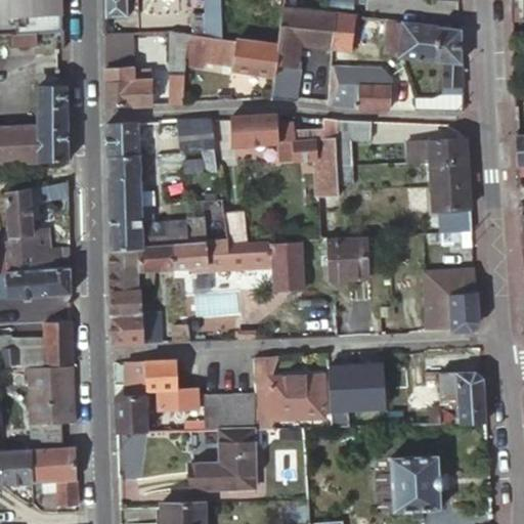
[(56,0),(22,0),(24,31),(57,30),(56,0)]
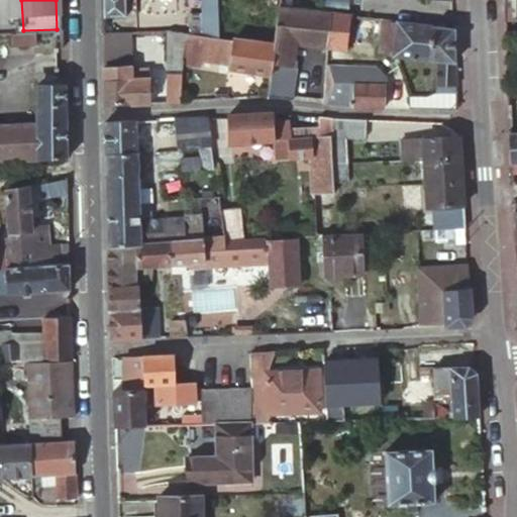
[(102,0),(103,17),(125,17),(125,16),(131,16),(131,9),(126,9),(125,0),(202,0),(204,34),(220,35),(218,0),(102,0)]
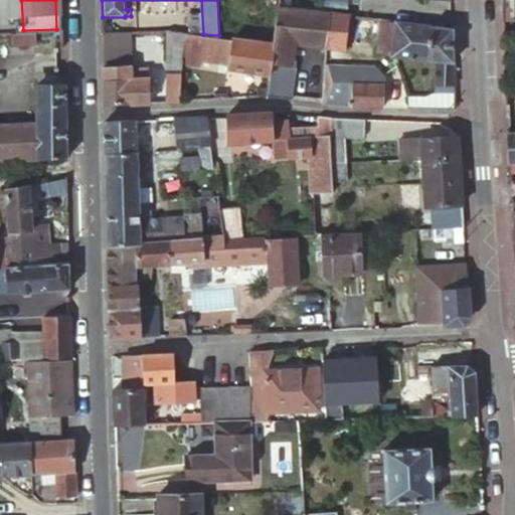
[(322,0),(322,11),(329,12),(351,15),(358,15),(359,0),(322,0)]
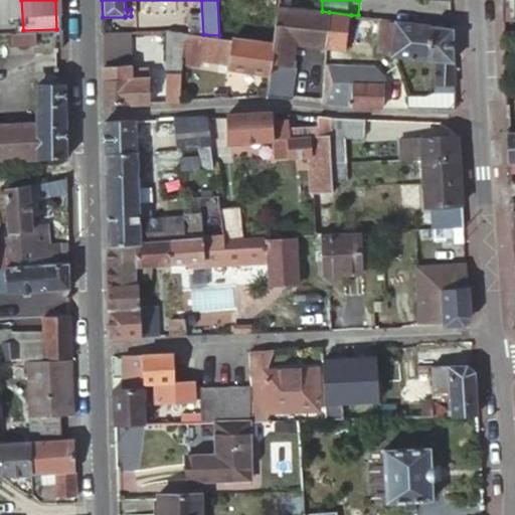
[(503,0),(504,20),(514,19),(513,0),(503,0)]
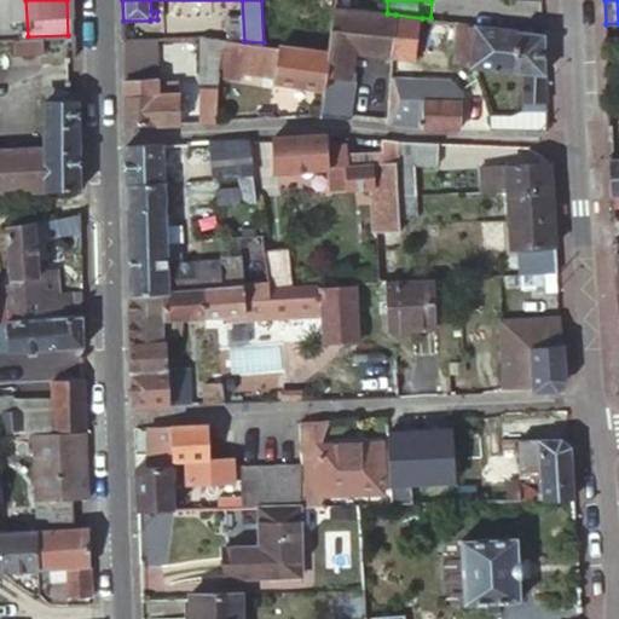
[(387,13),(337,7),(330,52),(327,77),(352,80),(356,52),(392,57),(395,15),(387,13)]
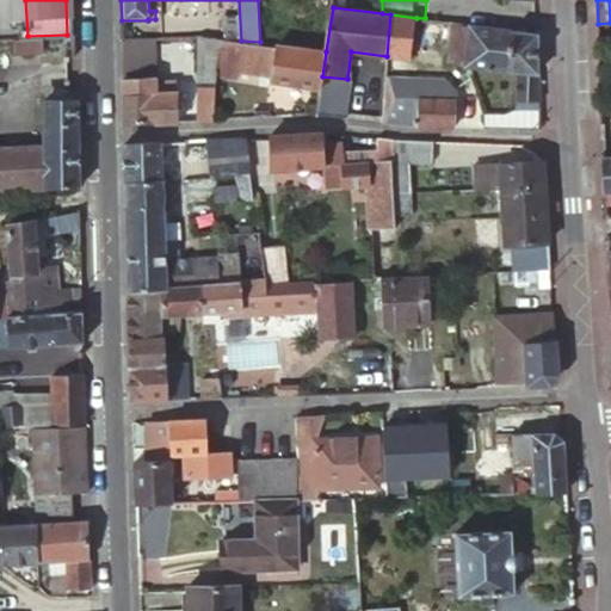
[(178,14),(179,37),(198,36),(213,37),(210,12),(178,14)]
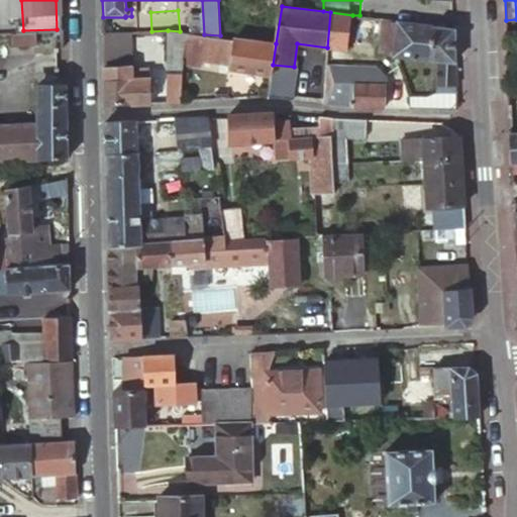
[(352,15),(330,12),(327,47),(347,49),(352,15)]
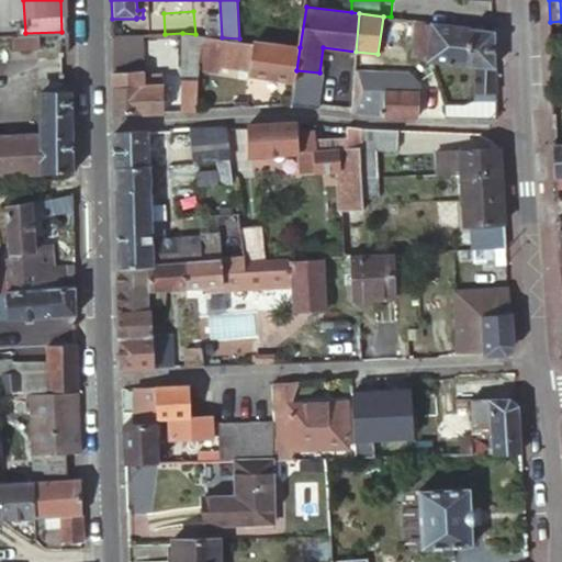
[(428,21),(416,20),(413,44),(431,46),(433,35),(426,35),(428,23),(428,21)]
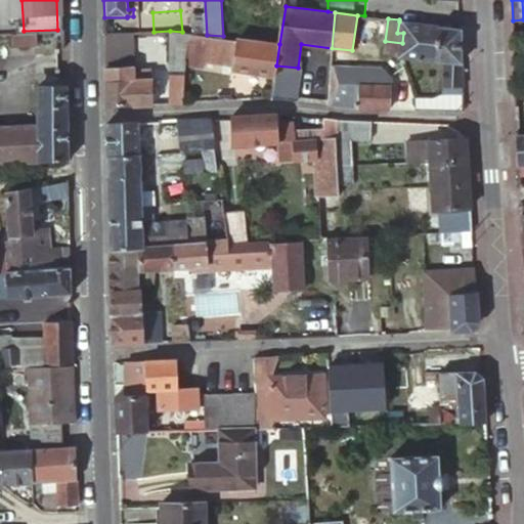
[(463,29),(399,22),(397,33),(403,33),(402,43),(400,55),(445,61),(444,85),(465,86),(463,29)]
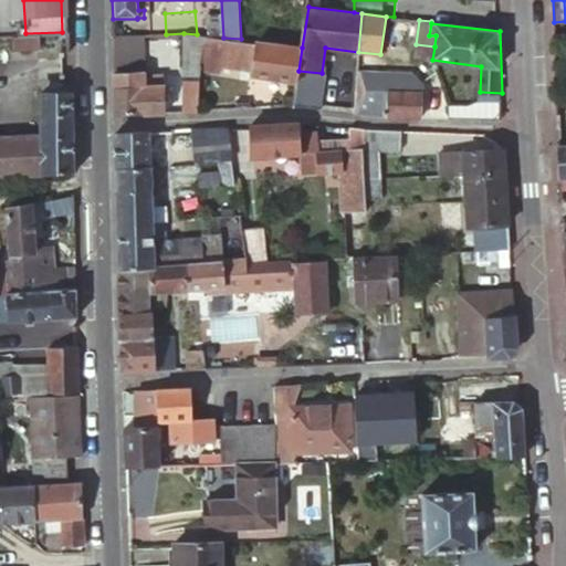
[(197,34),(184,33),(182,112),(197,111),(203,58),(206,35),(197,34)]
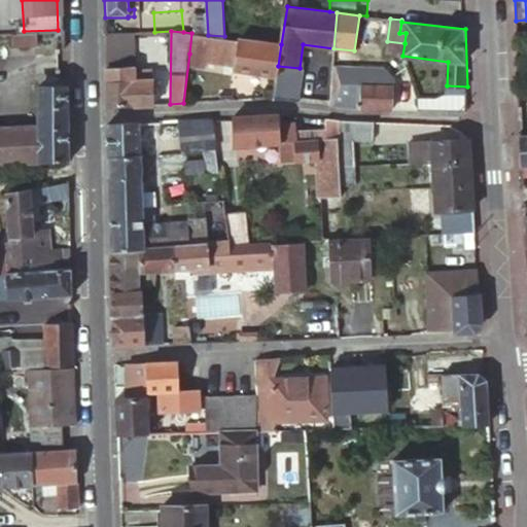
[(38,32),(12,34),(13,45),(38,43),(38,32)]
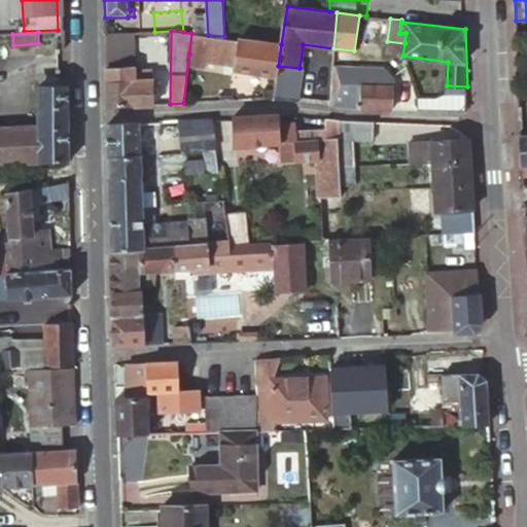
[(106,68),(134,66),(133,32),(105,33),(106,68)]
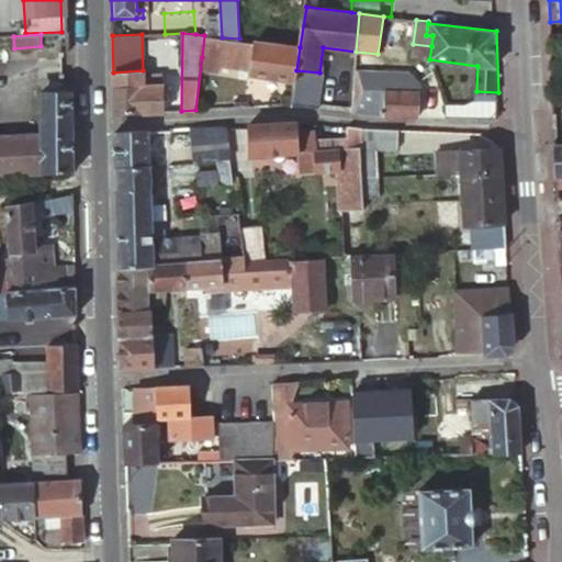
[(222,37),(204,35),(202,57),(253,60),(256,40),(239,38),(222,37)]
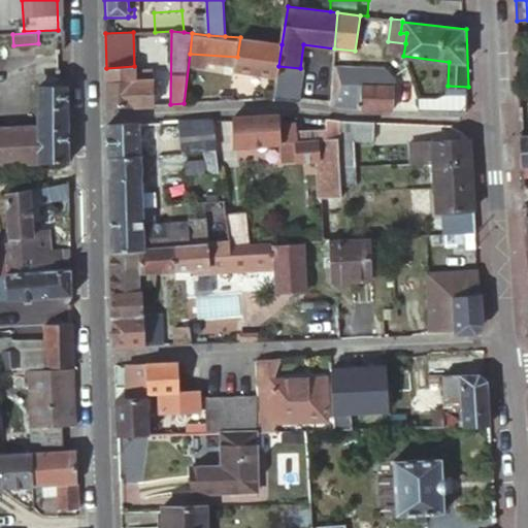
[(282,44),(240,37),(237,57),(234,68),(277,76),(278,66),(282,44)]
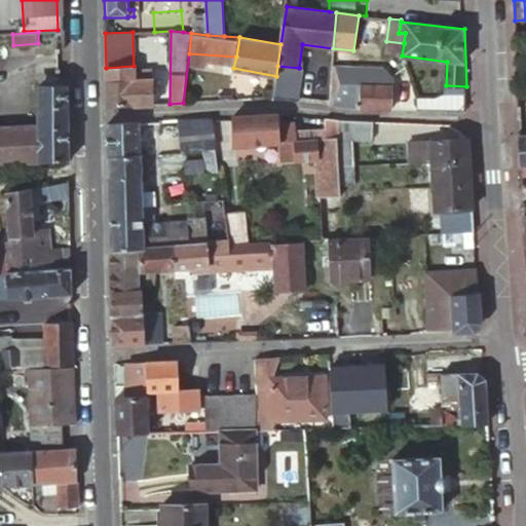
[(404,43),(386,41),(384,53),(402,55),(404,43)]
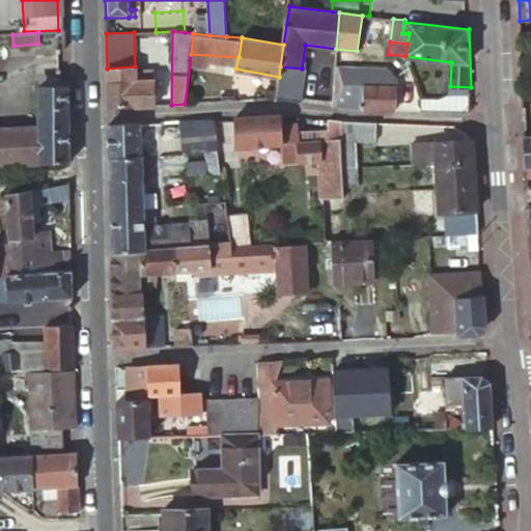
[(107,68),(107,108),(155,106),(154,79),(151,79),(136,80),(135,71),(135,66),(107,68)]
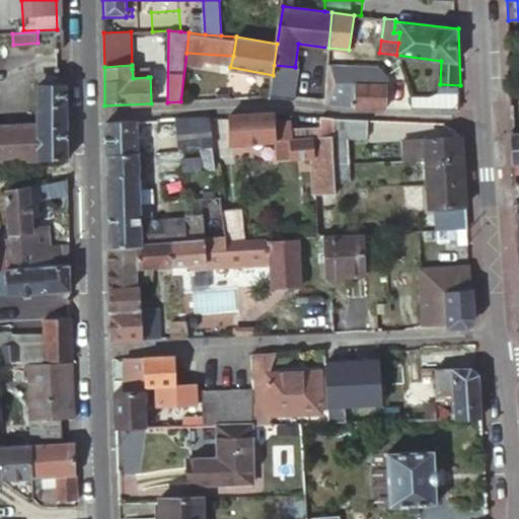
[(274,65),(273,75),(270,96),(295,99),(299,68),(295,67),(274,65)]
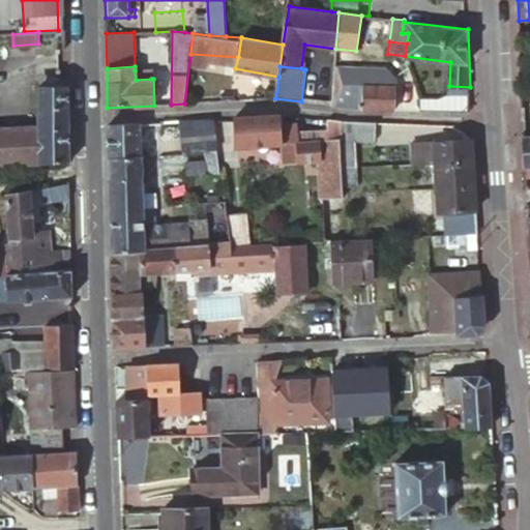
[(334,66),(333,85),(363,86),(363,76),(386,76),(396,78),(388,69),(334,66)]
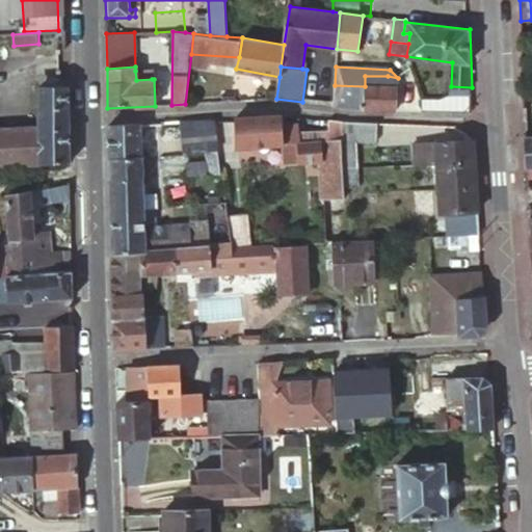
[(152,70),(135,71),(136,80),(152,79),(152,70)]
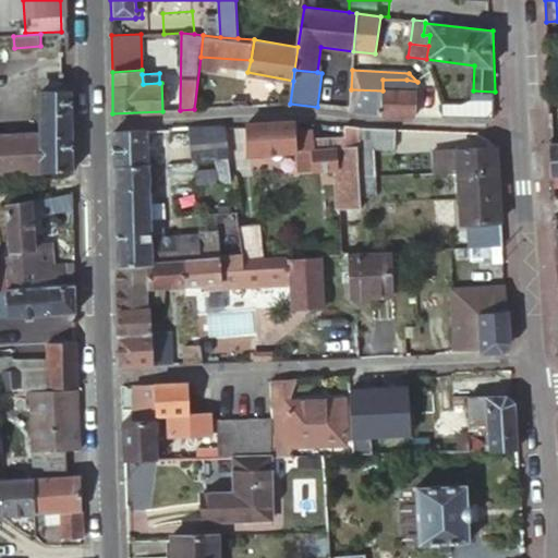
[(383,91),(351,89),(350,110),(368,112),(375,113),(379,113),(385,113),(416,114),(417,82),(407,80),(383,80),(383,91)]
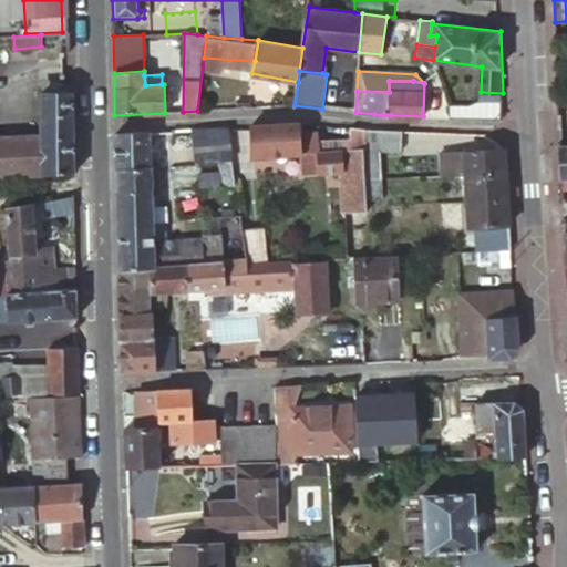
[(0,177),(30,176),(73,173),(72,140),(71,91),(42,92),(42,135),(0,136),(0,177)]
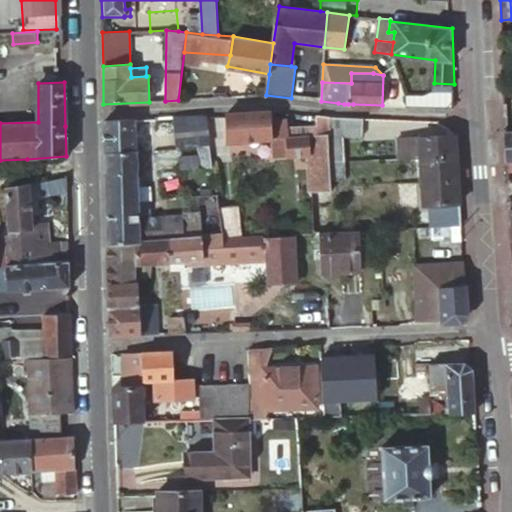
[(422,106),(454,107),(454,84),(434,83),(423,83),(422,106)]
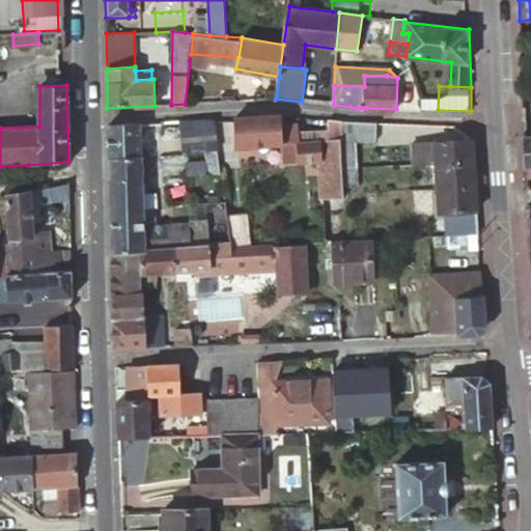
[(280,114),(233,118),(234,147),(255,146),(270,145),(281,145),(281,124),(280,114)]
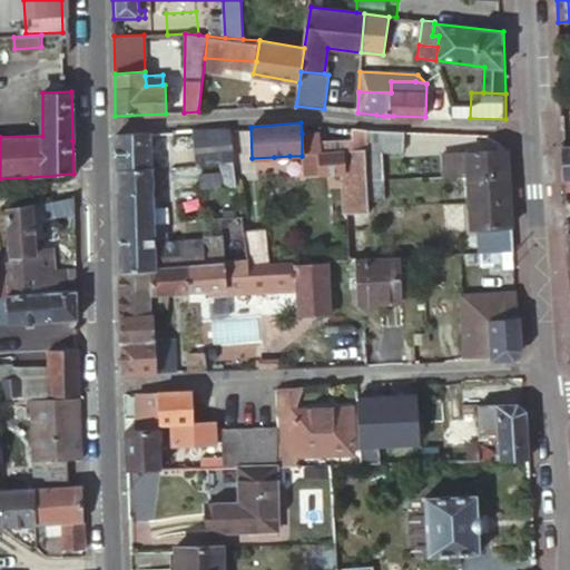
[(229,127),(196,129),(197,164),(234,161),(229,127)]
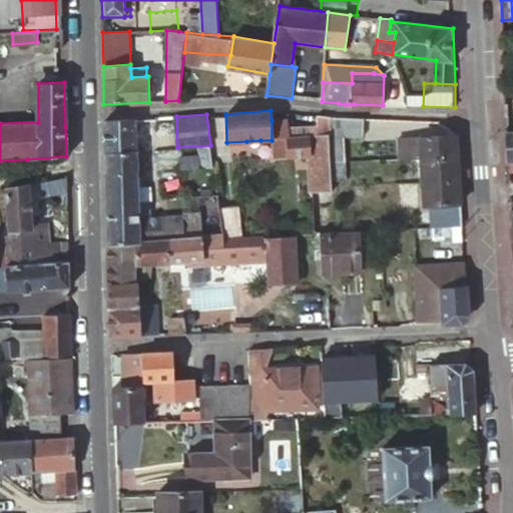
[(287,137),(287,139),(288,156),(307,155),(310,155),(309,136),(328,136),(330,136),(329,116),(317,115),(317,125),(287,127),(287,137)]
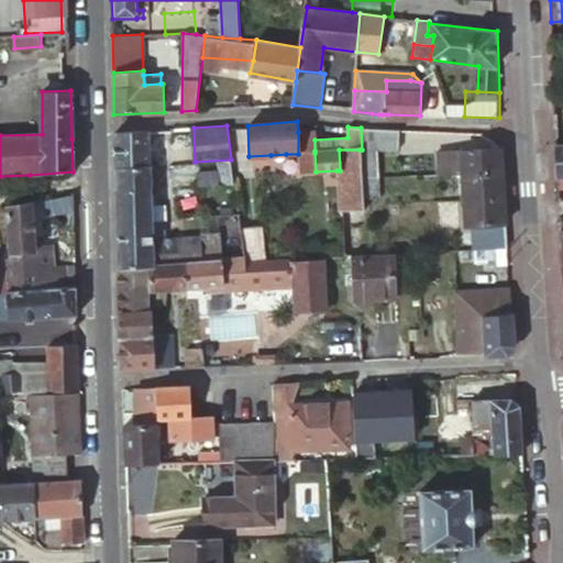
[(375,129),(361,128),(362,150),(360,150),(361,178),(377,178),(377,150),(397,150),(398,130),(375,129)]
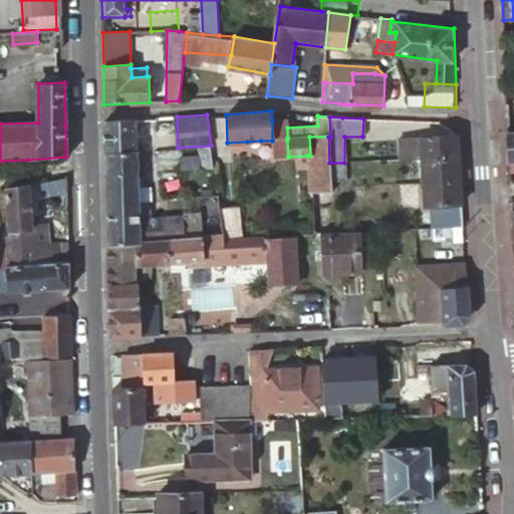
[(104,154),(106,154),(135,152),(134,118),(104,120),(104,154)]
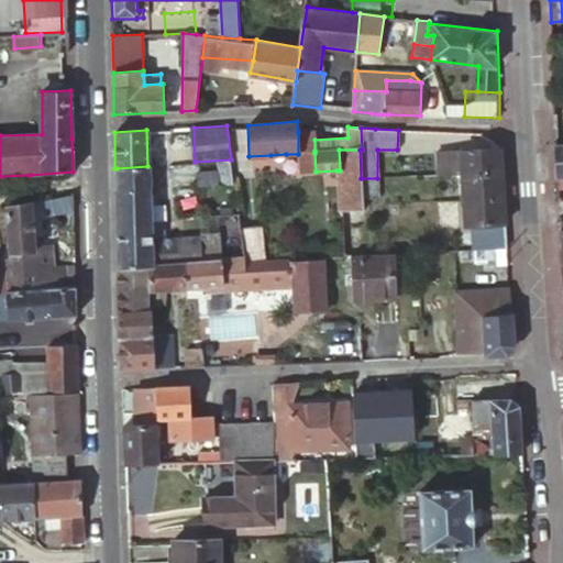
[(315,132),(298,132),(298,154),(315,153),(315,151),(315,140),(315,132)]
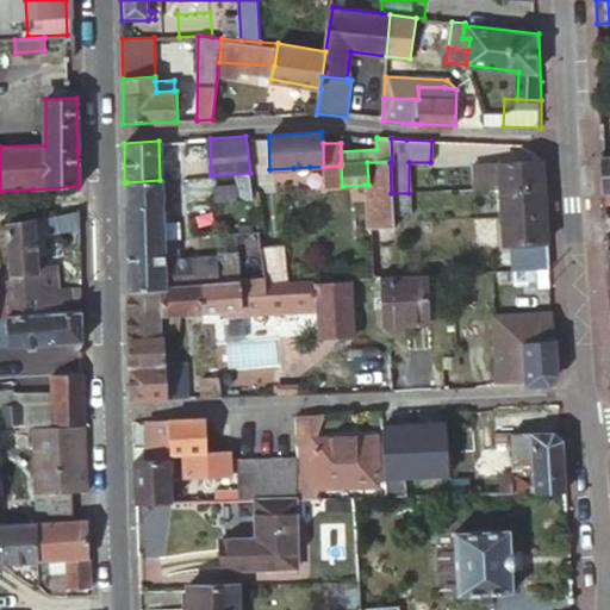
[(545,186),(543,160),(472,163),(474,190),(499,188),(545,186)]
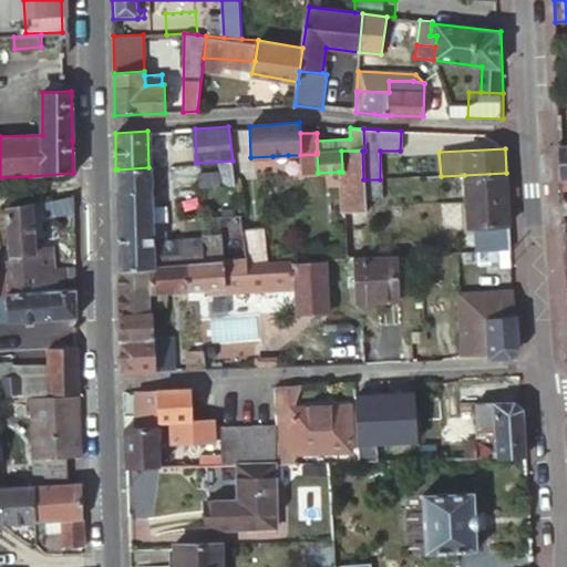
[(340,214),(342,214),(344,214),(366,213),(364,208),(363,179),(362,151),(341,151),(342,172),(339,172),(340,214)]
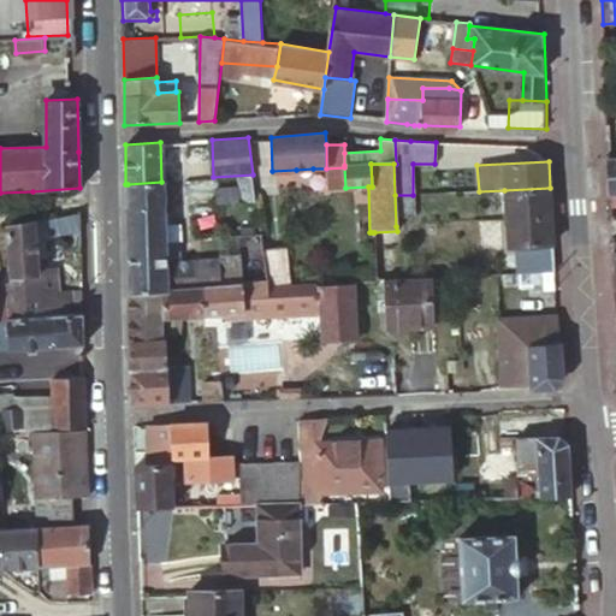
[(344,167),(326,169),(327,189),(345,188),(344,167)]
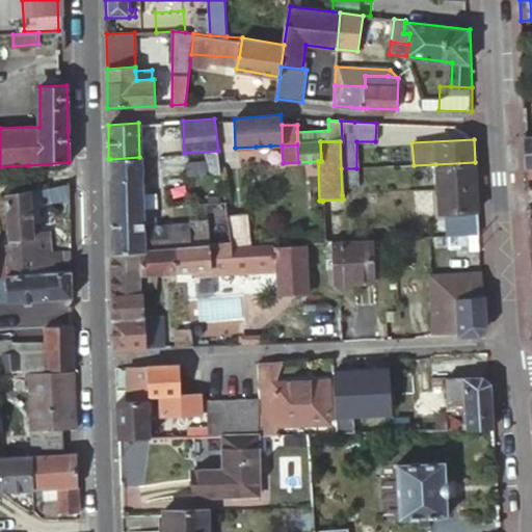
[(270,145),(256,147),(257,156),(271,155),(270,145)]
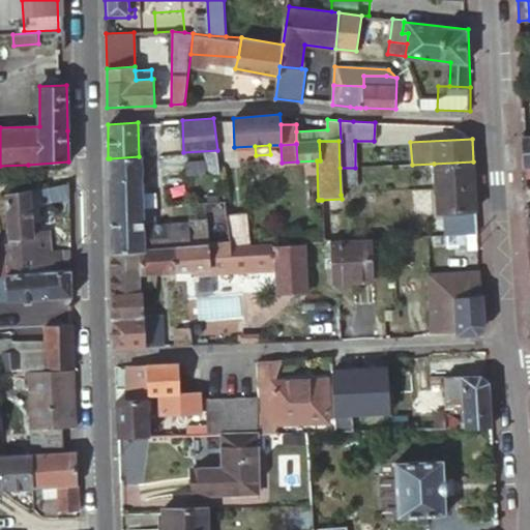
[(183,173),(219,171),(217,152),(204,153),(204,160),(183,162),(183,173)]
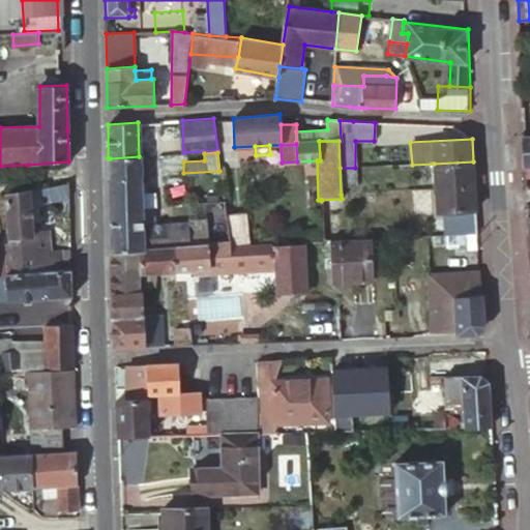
[(110,158),(110,177),(139,175),(146,175),(145,156),(139,156),(110,158)]
